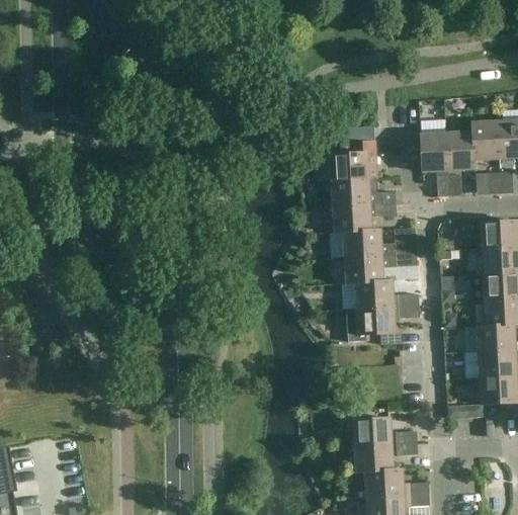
[(499,158),(517,156),(517,119),(497,121),(499,158)]
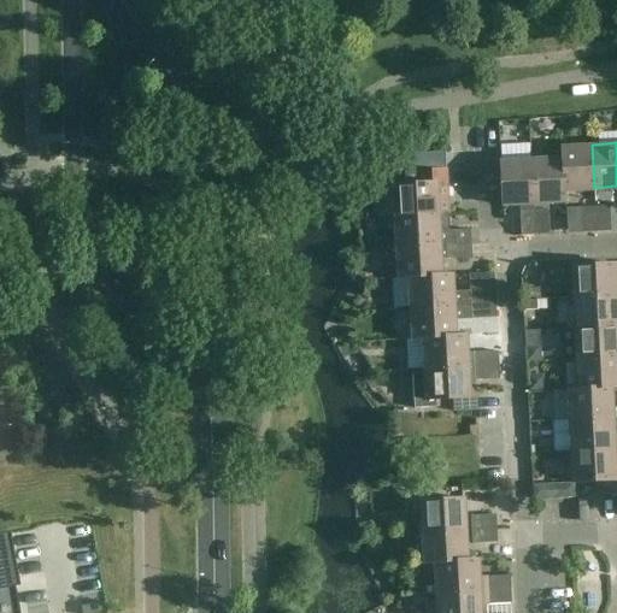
[(563,157),(564,189),(594,188),(592,145),(560,146),(562,157),(563,157)]
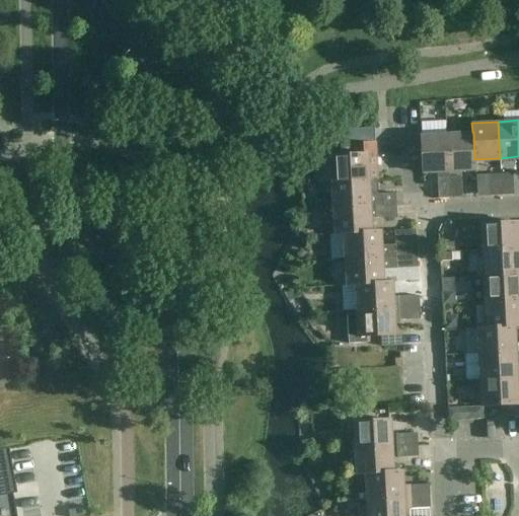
[(472,132),(447,133),(449,169),(475,168),(474,159),(473,132),(472,132)]
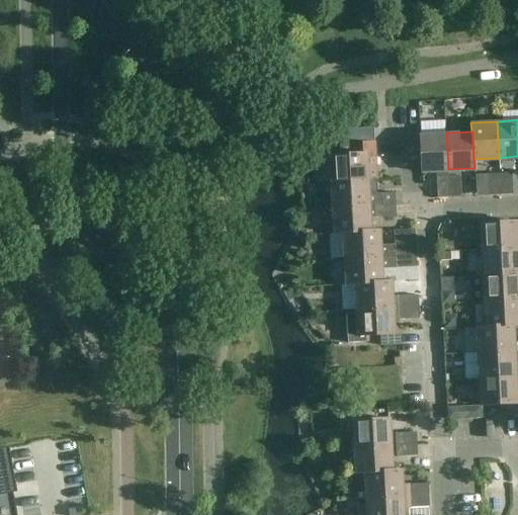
[(422,171),(448,169),(446,133),(420,135),(422,171)]
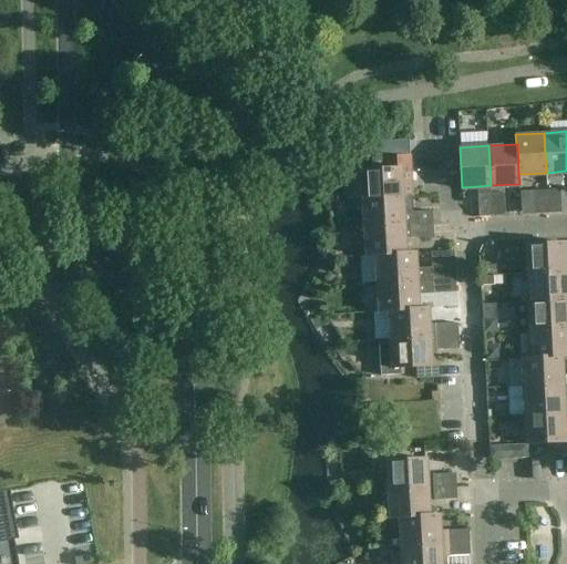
[(361,168),(363,197),(402,195),(402,182),(412,181),(410,153),(372,155),(373,168),(361,168)]
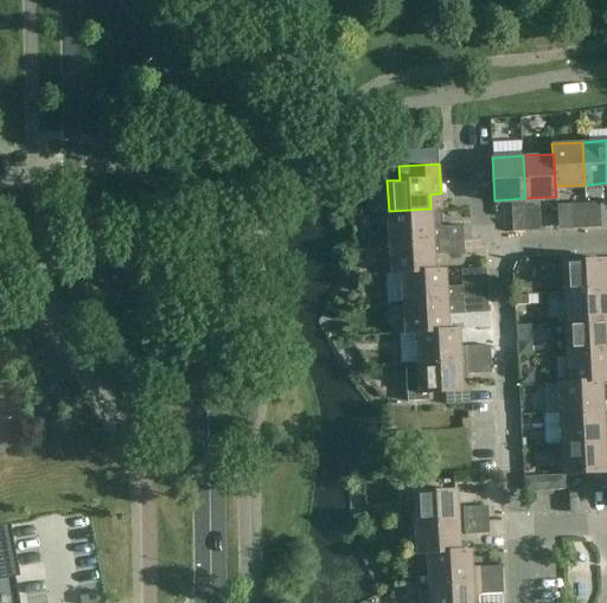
[(600,200),(586,201),(587,226),(601,225),(600,200)]
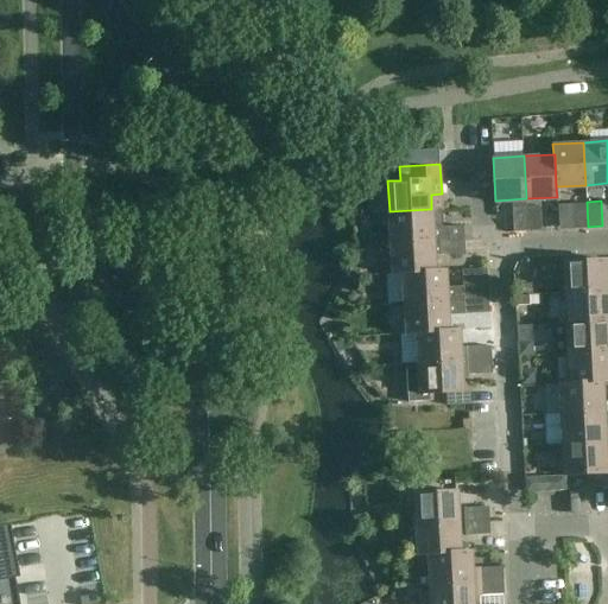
[(575,227),(588,227),(587,202),(574,202),(575,227)]
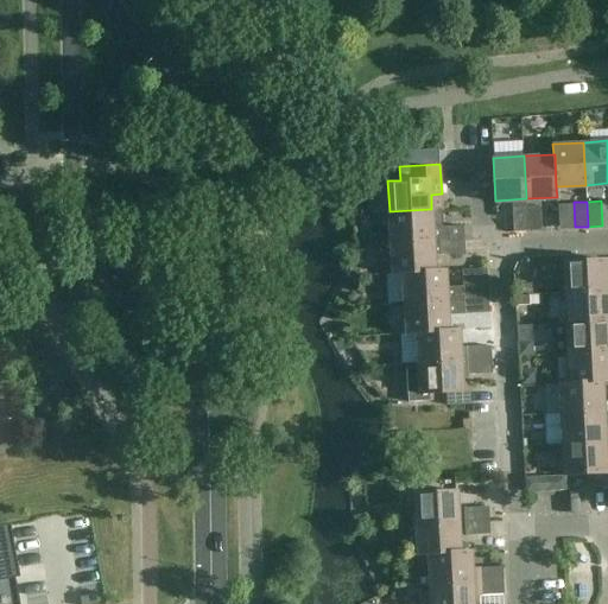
[(514,230),(527,229),(526,204),(513,205),(514,230)]
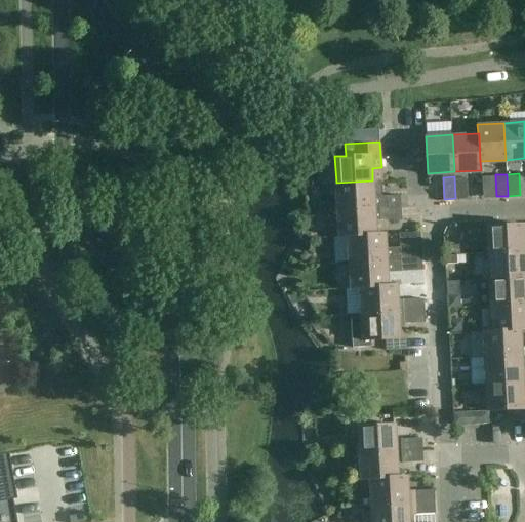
[(467,176),(454,176),(455,198),(468,198),(467,176)]
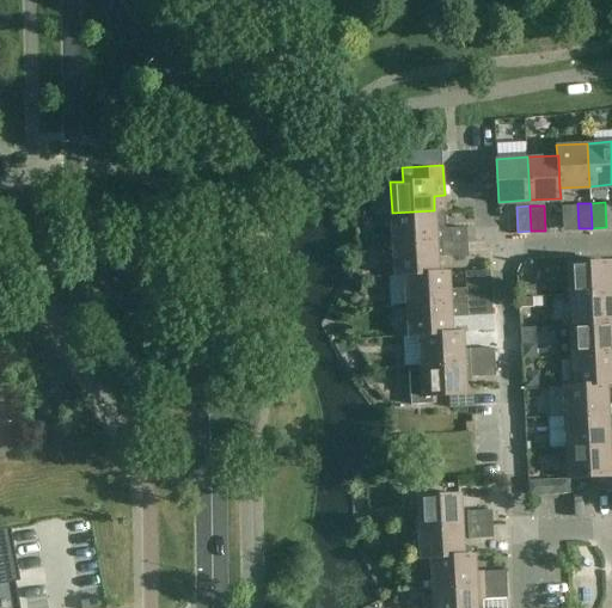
[(467,239),(466,226),(435,227),(434,210),(392,213),(393,244),(467,239)]
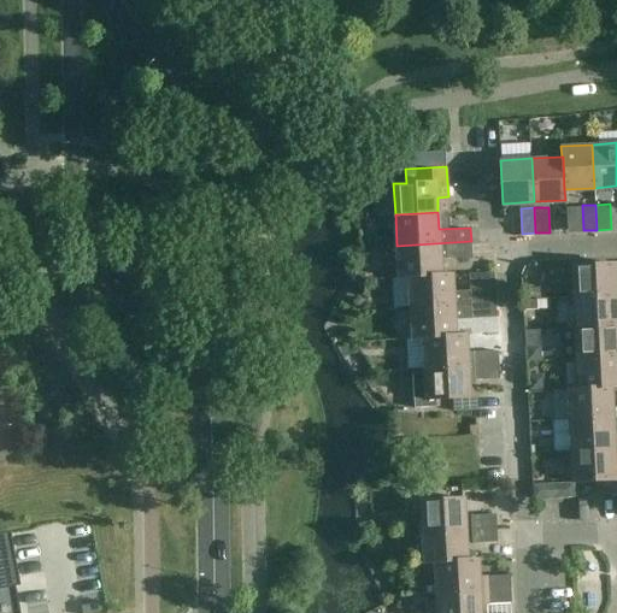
[(409,276),(441,273),(440,257),(471,255),(471,241),(397,246),(398,277),(409,276)]
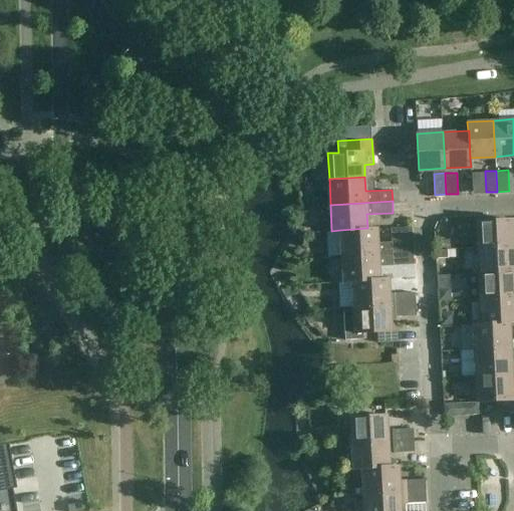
[(513,232),(513,233),(513,218),(477,220),(478,246),(513,244),(513,232)]
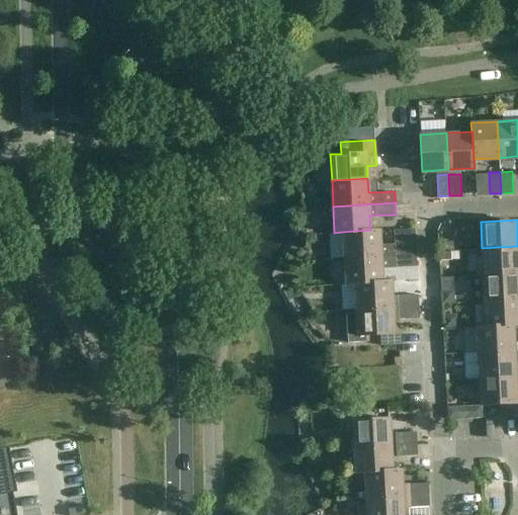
[(416,253),(416,242),(380,244),(379,229),(370,230),(343,232),(345,257),(416,253)]
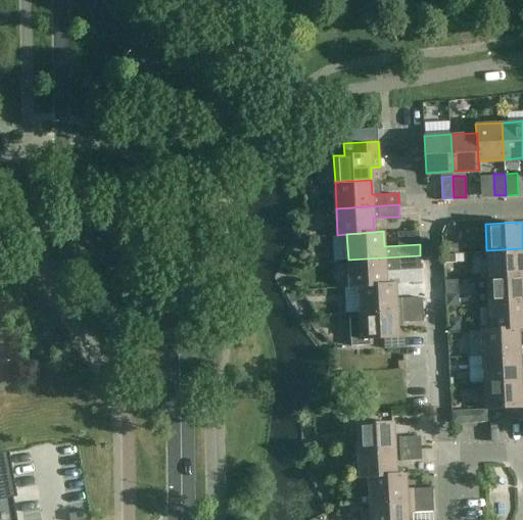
[(522,248),(486,250),(487,277),(522,274),(522,248)]
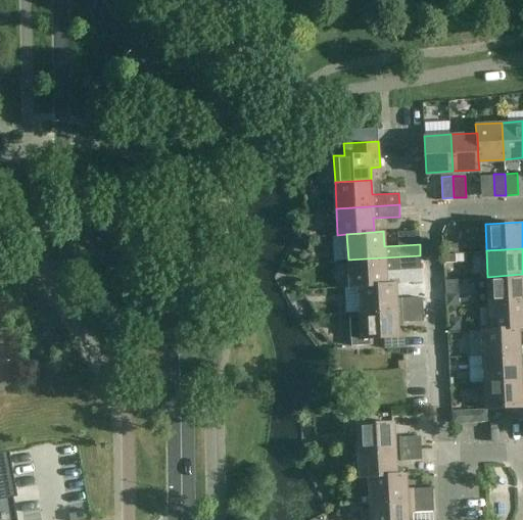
[(349,286),(359,286),(359,285),(386,284),(386,283),(385,270),(421,268),(420,255),(348,260),(349,286)]
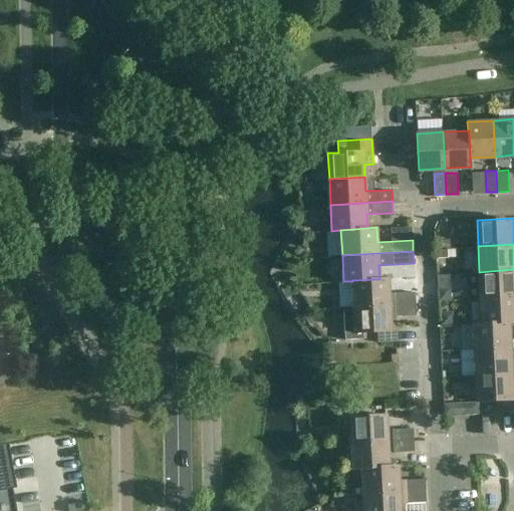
[(513,269),(479,272),(481,297),(513,295),(513,269)]
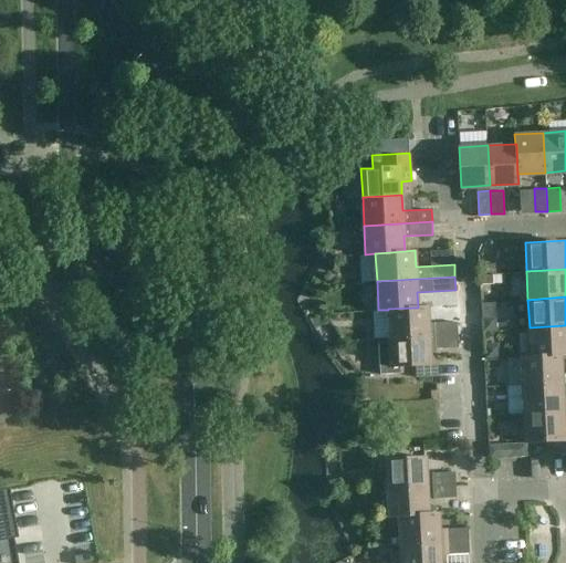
[(458,333),(457,321),(428,322),(428,306),(418,306),(418,308),(388,309),(388,310),(389,336),(389,337),(458,333)]
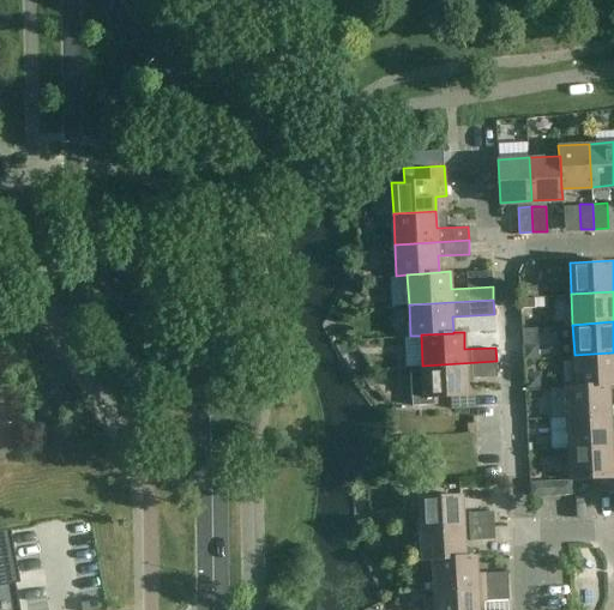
[(613,352),(575,355),(576,385),(576,386),(608,384),(608,385),(613,384),(613,352)]
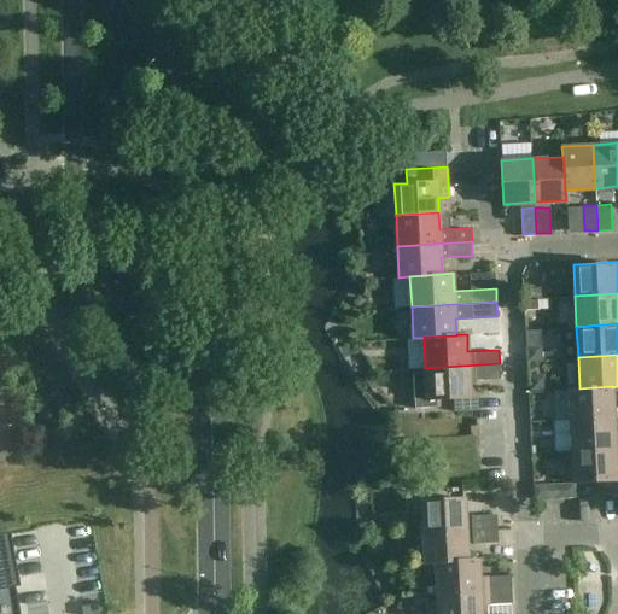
[(470,397),(470,379),(501,378),(500,363),(425,368),(425,367),(413,368),(415,407),(437,405),(437,398),(470,397)]
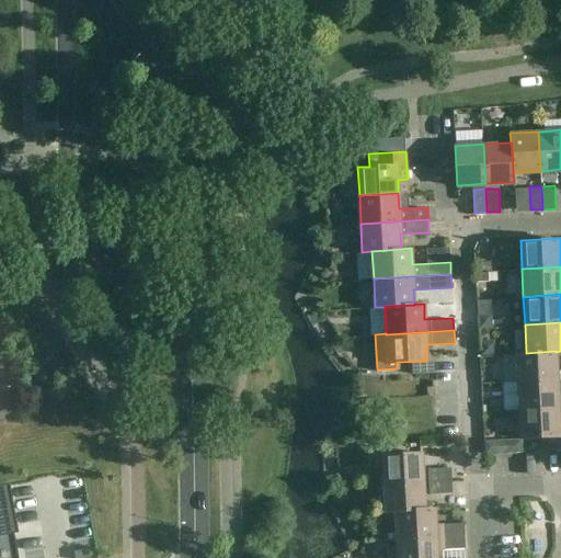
[(516,353),(517,382),(557,379),(560,379),(560,366),(557,366),(556,352),(556,351),(526,353),(526,352),(516,353)]
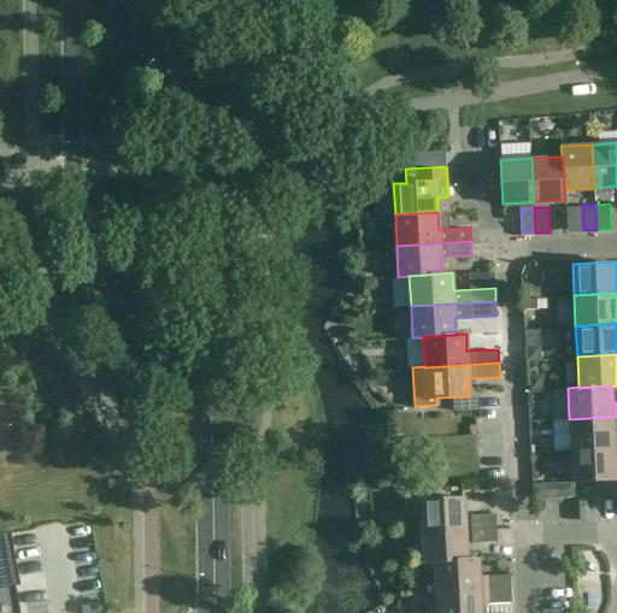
[(612,417),(569,419),(571,449),(615,447),(612,417)]
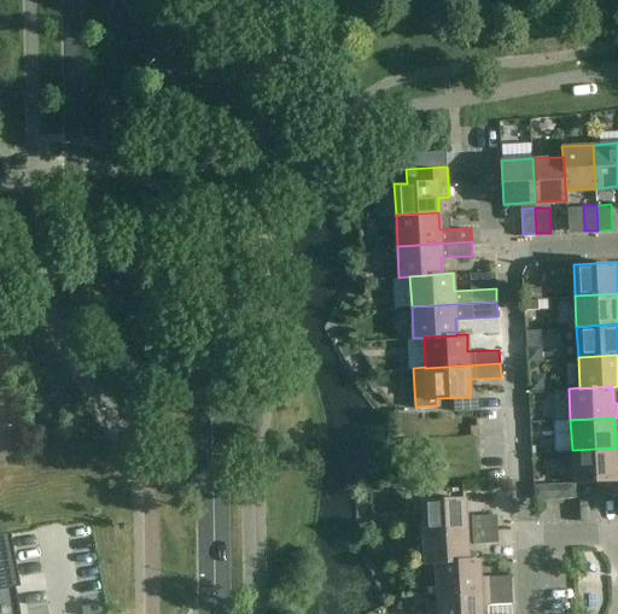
[(599,493),(617,492),(617,478),(617,479),(616,448),(572,450),(573,481),(598,480),(599,493)]
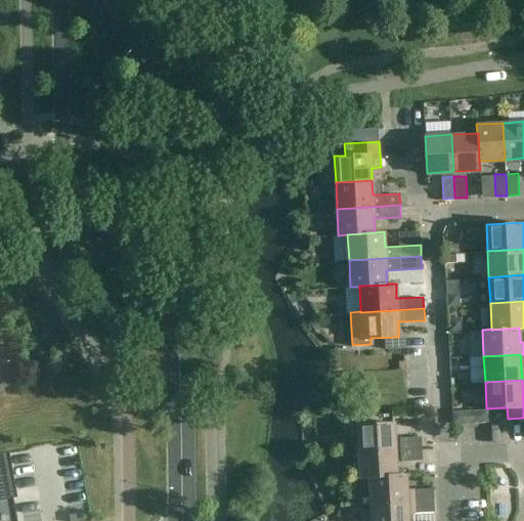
[(357,424),(358,450),(395,448),(394,422),(357,424)]
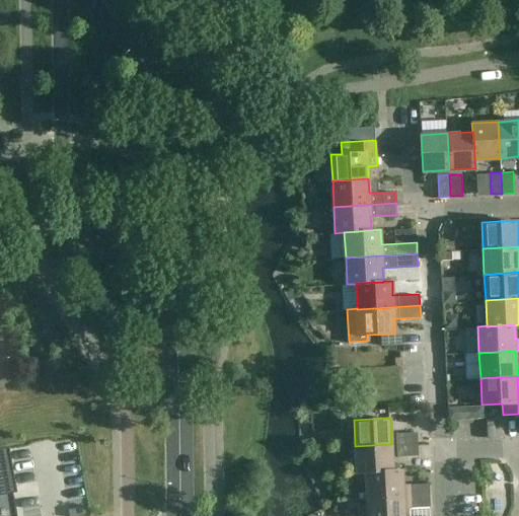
[(396,433),(396,444),(418,443),(417,431),(396,433)]
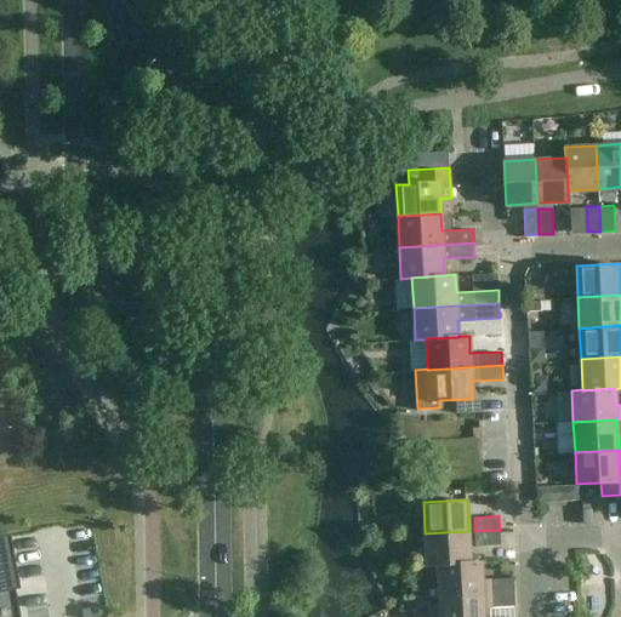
[(501,543),(500,530),(474,531),(476,546),(501,543)]
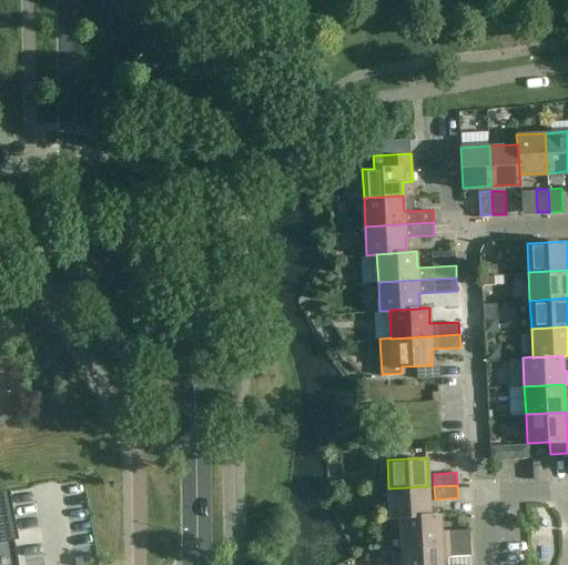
[(401,517),(401,516),(429,515),(429,514),(428,486),(388,488),(391,517),(401,517)]
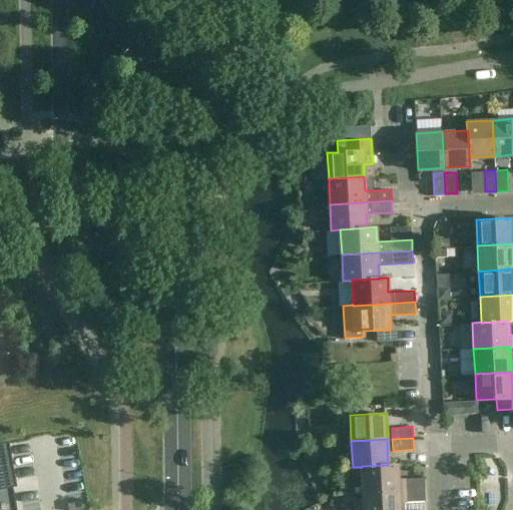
[(0,509),(17,509),(12,482),(16,481),(9,442),(0,443),(0,509)]
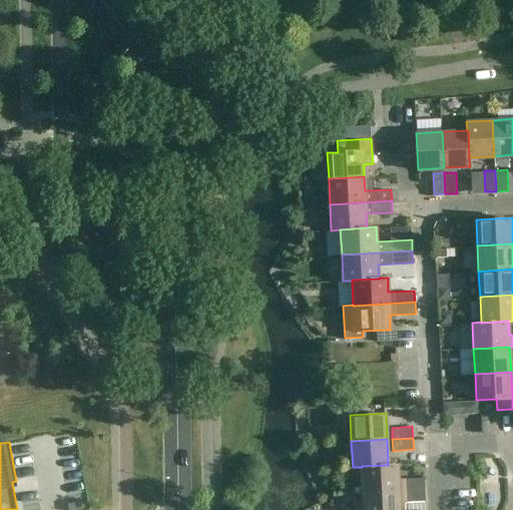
[(397,464),(388,464),(388,465),(362,466),(362,467),(363,492),(425,489),(424,477),(403,478),(403,480),(398,480),(397,464)]
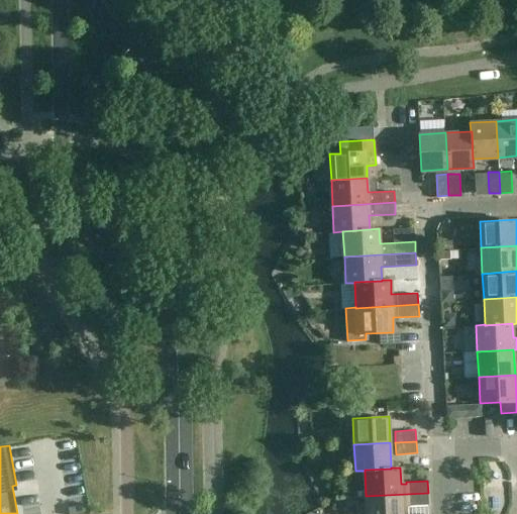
[(428,504),(428,493),(366,496),(367,513),(402,513),(402,504),(407,503),(408,505),(428,504)]
